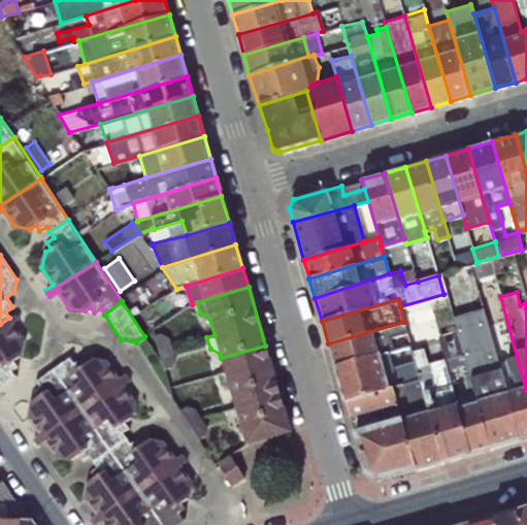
[(454,316),(457,329),(455,330),(490,448),(520,438),(502,376),(483,307),(454,316)]
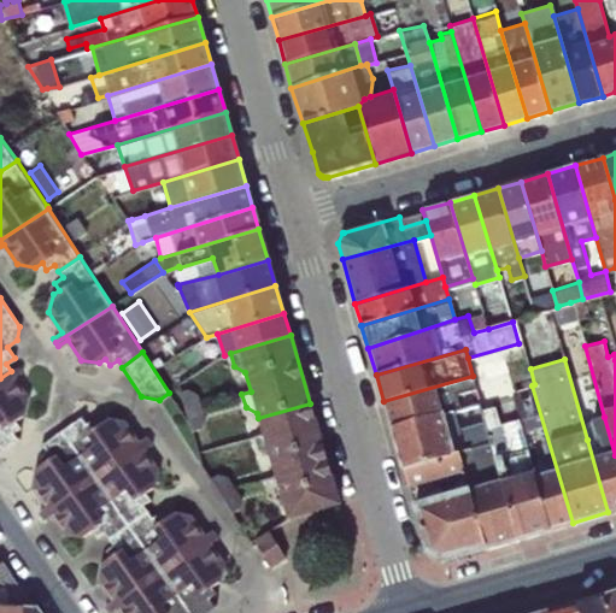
[(11,371),(0,378),(0,451),(19,437),(18,436),(17,437),(12,432),(21,426),(16,419),(22,414),(25,398),(12,377),(21,371),(19,369),(18,366),(11,371)]
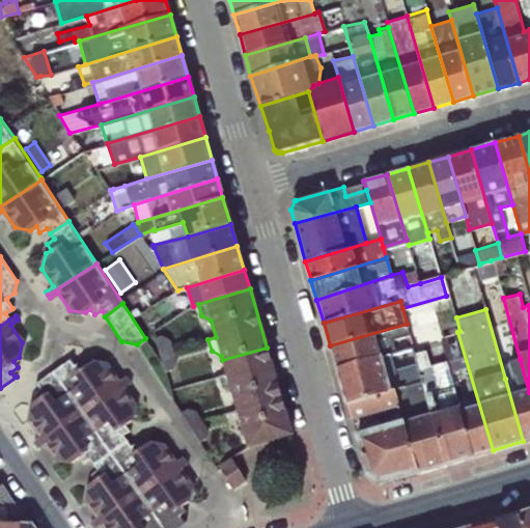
[(407,324),(330,345),(337,368),(389,352),(395,351),(391,339),(410,334),(407,324)]
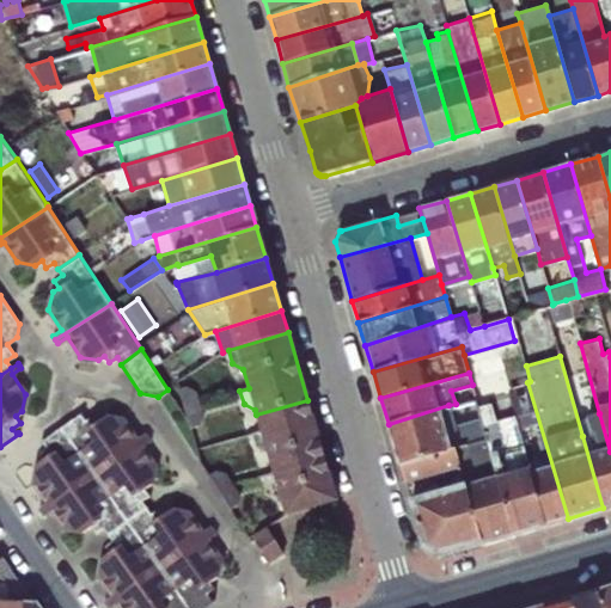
[(568,519),(527,382),(507,387),(514,413),(519,429),(533,425),(535,430),(541,452),(526,455),(545,524),(568,519)]
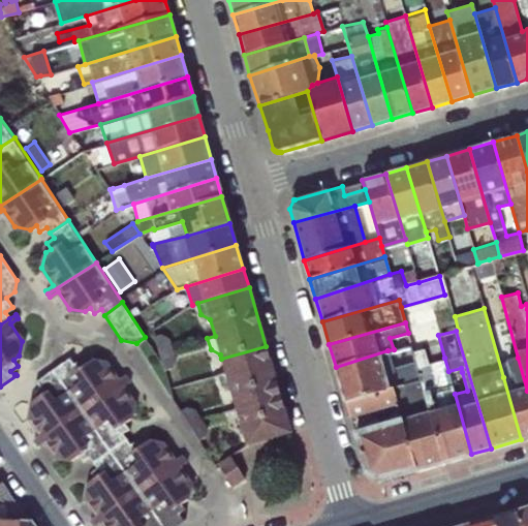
[(159,352),(173,348),(169,337),(161,333),(154,335),(159,352)]
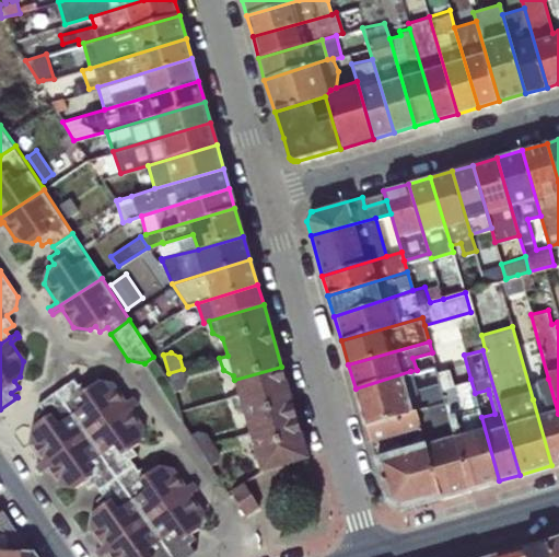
[(281,367),(234,380),(237,392),(230,395),(234,407),(244,412),(248,430),(252,431),(298,417),(281,367)]
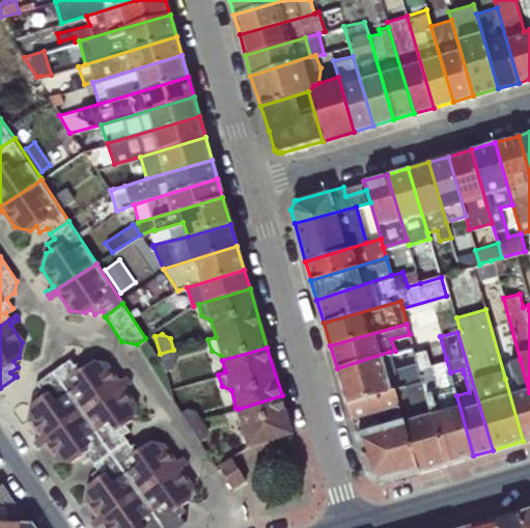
[(173,350),(160,354),(164,370),(172,367),(176,360),(173,350)]
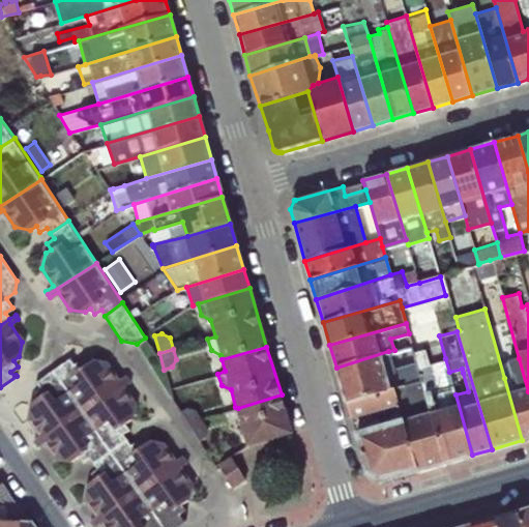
[(449,372),(445,358),(429,363),(425,349),(414,351),(416,360),(421,379),(432,413),(445,463),(472,455),(456,394),(449,372)]
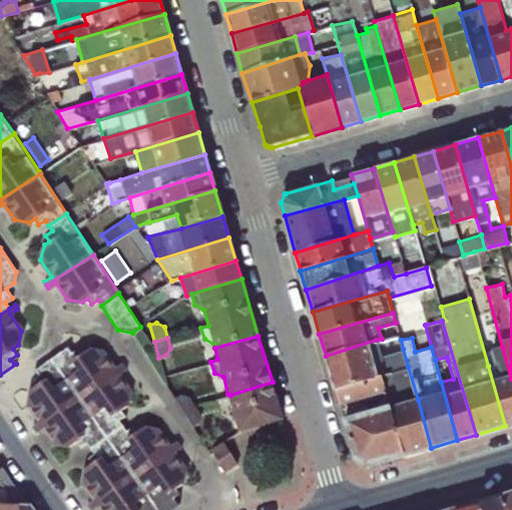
[(376,340),(326,356),(335,389),(380,376),(386,374),(381,356),(376,340)]
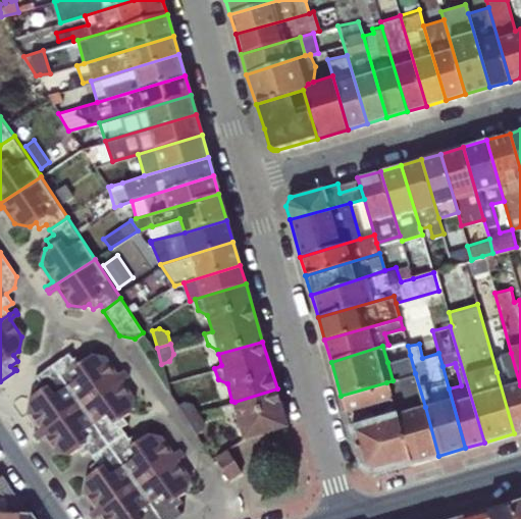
[(56,360),(52,363),(80,404),(125,372),(122,368),(115,374),(104,357),(89,355),(83,359),(79,353),(72,358),(69,353),(70,352),(69,351),(56,360)]
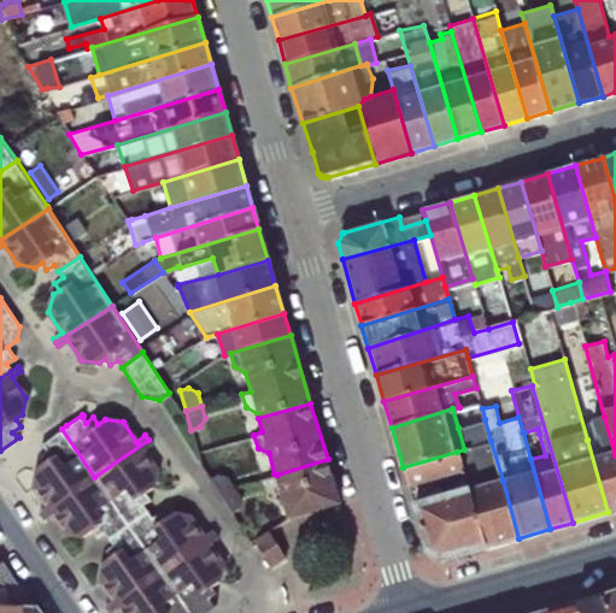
[(597,437),(587,440),(608,512),(615,510),(615,455),(604,417),(592,420),(597,437)]
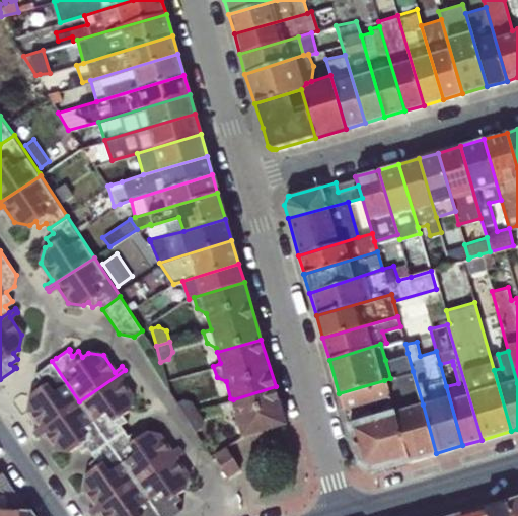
[(390,378),(413,371),(408,353),(385,360),(390,378)]
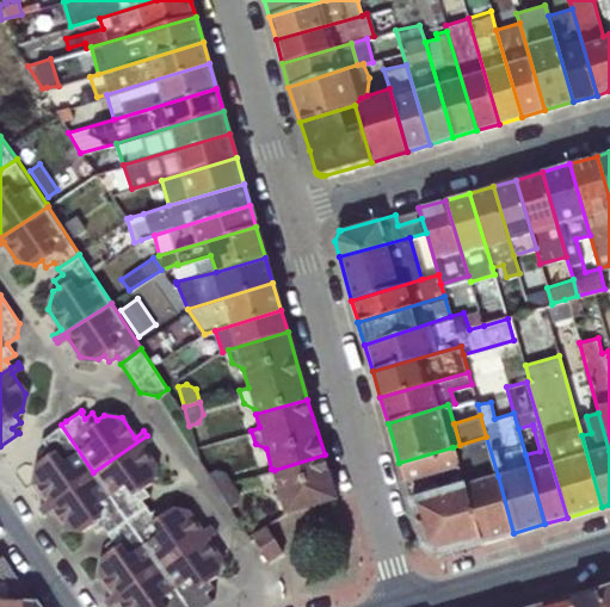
[(93,472),(61,425),(39,440),(41,441),(42,440),(45,446),(38,451),(43,458),(36,463),(32,481),(47,500),(37,506),(41,509),(93,472)]
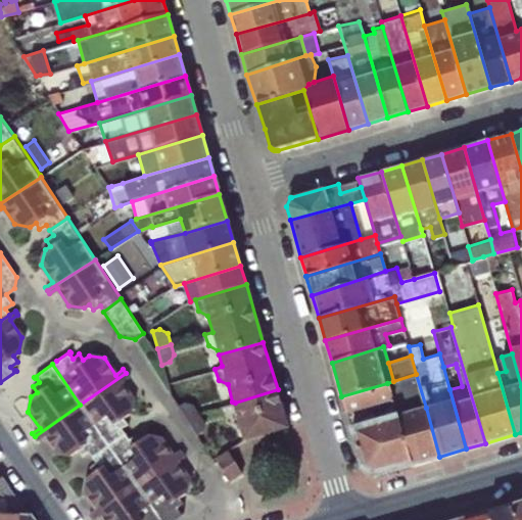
[(126,373),(80,405),(108,444),(125,432),(121,427),(128,423),(124,417),(129,413),(132,397),(121,381),(128,376),(126,373)]
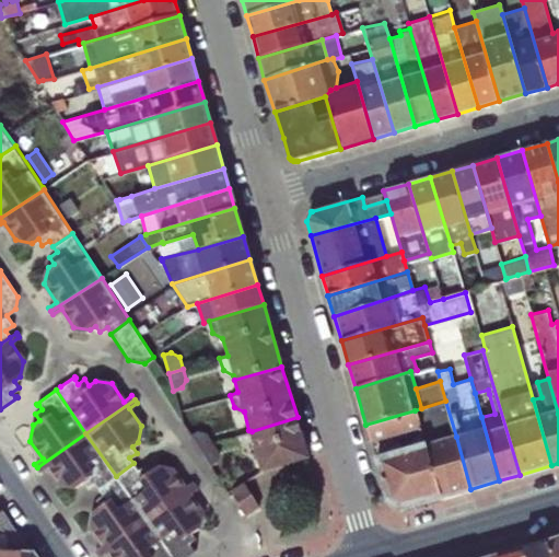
[(420,428),(426,445),(456,437),(445,401),(421,408),(415,410),(420,428)]
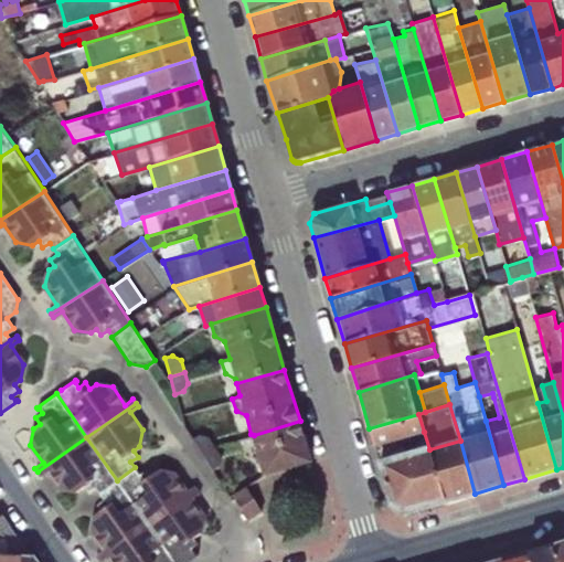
[(418,414),(369,428),(374,446),(424,432),(418,414)]
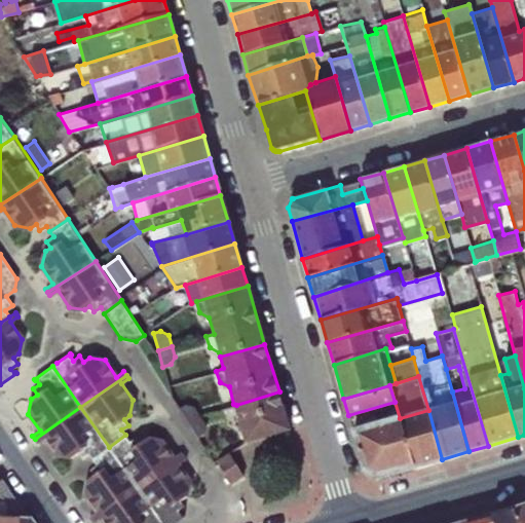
[(279,391),(236,405),(247,440),(255,445),(265,442),(270,434),(289,428),(279,391)]
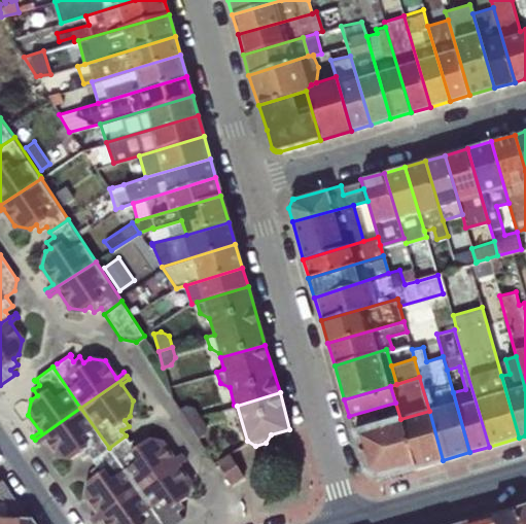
[(395,403),(349,416),(364,474),(377,480),(377,479),(416,468),(400,419),(395,403)]
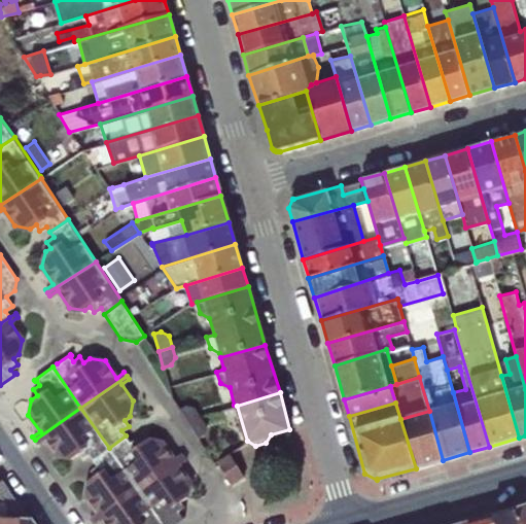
[(188,425),(201,417),(195,406),(184,404),(178,408),(188,425)]
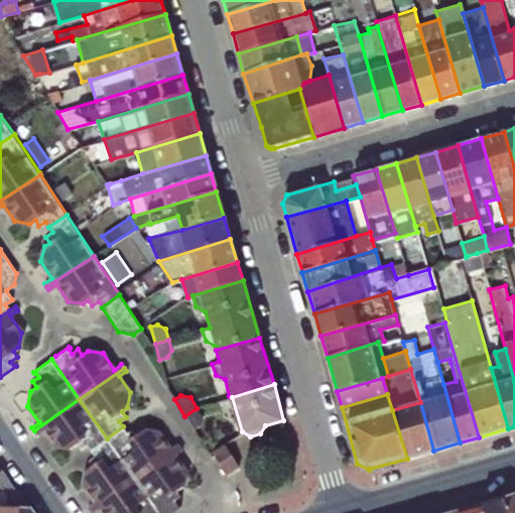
[(79,399),(34,430),(36,434),(43,428),(55,445),(71,447),(76,443),(80,450),(87,444),(90,450),(107,438),(79,399)]
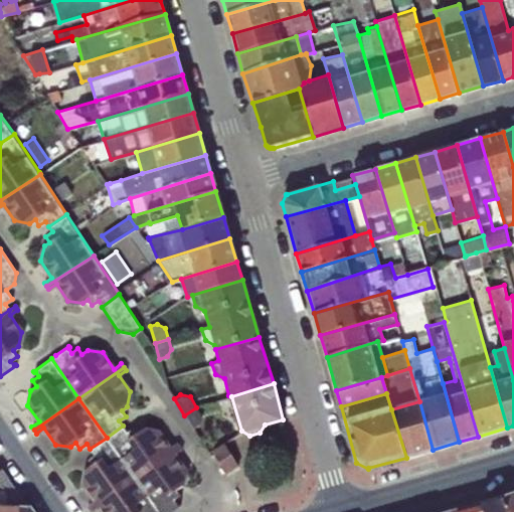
[(419,401),(391,409),(406,458),(433,450),(419,401)]
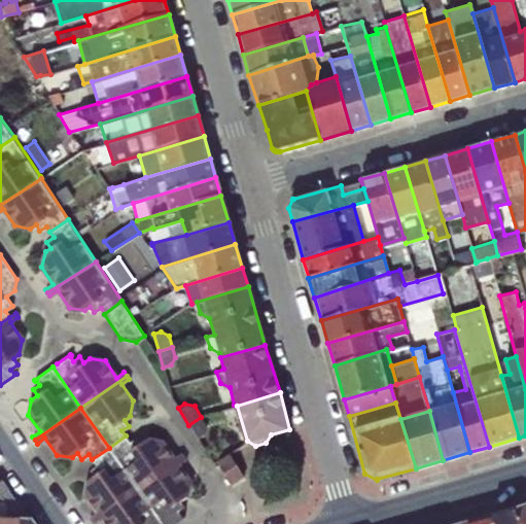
[(201,417),(188,425),(197,438),(204,433),(206,424),(201,417)]
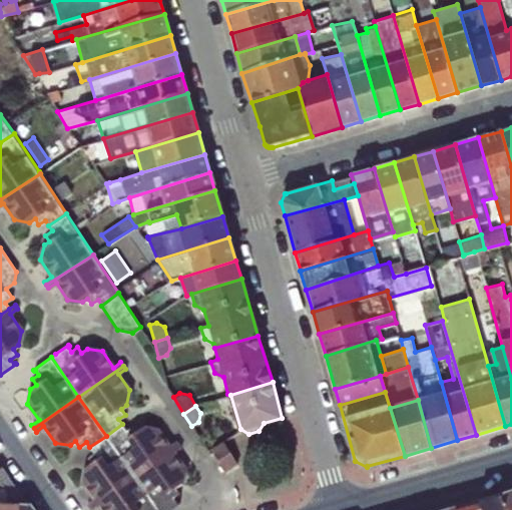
[(122,424),(106,436),(133,475),(178,443),(175,440),(168,445),(156,429),(141,427),(136,431),(132,425),(126,430),(122,424)]
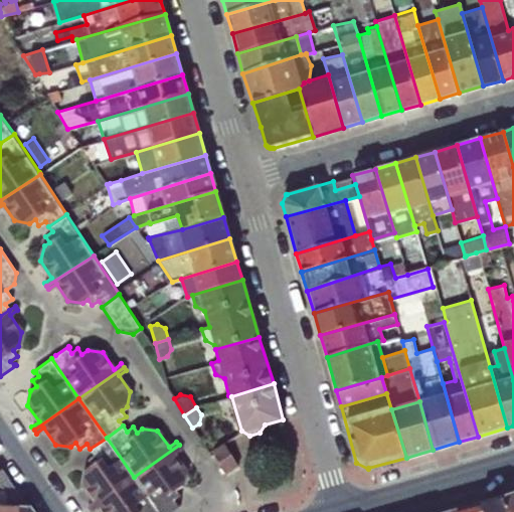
[(107,438),(90,449),(94,455),(88,459),(92,465),(86,469),(82,484),(95,500),(87,505),(90,508),(134,477),(107,438)]
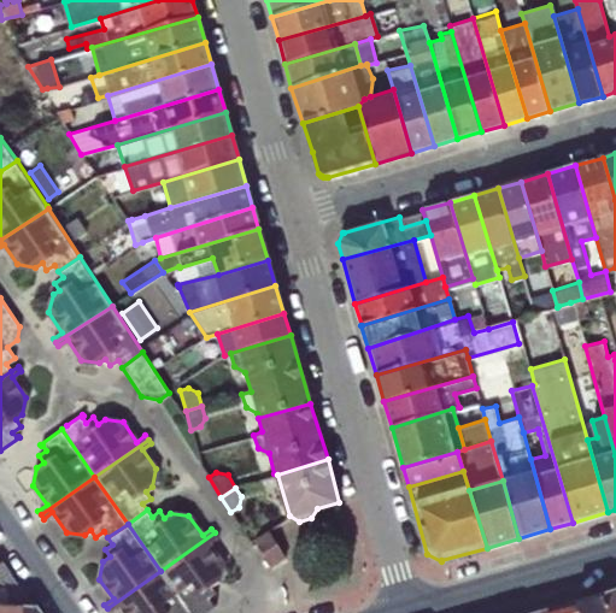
[(215,532),(160,571),(189,612),(200,612),(215,603),(213,602),(212,602),(209,597),(216,591),(211,585),(218,581),(222,563),(209,543),(217,537),(215,532)]
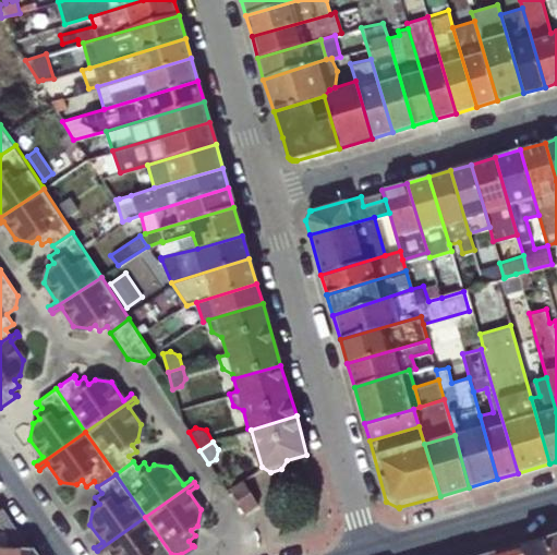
[(0,527),(12,543),(11,554),(32,554),(0,508),(0,527)]
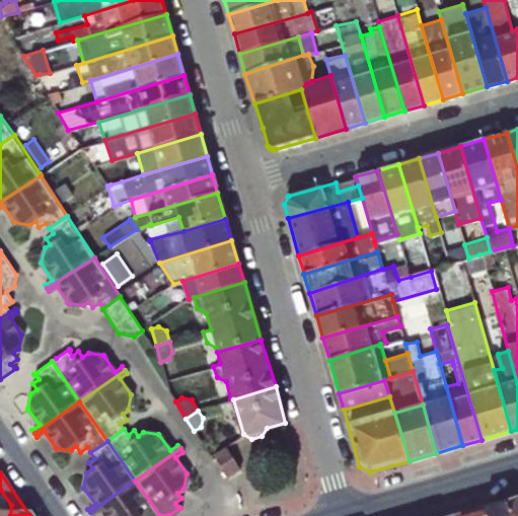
[(159,515),(135,481),(90,512),(92,515),(99,510),(103,515),(159,515)]
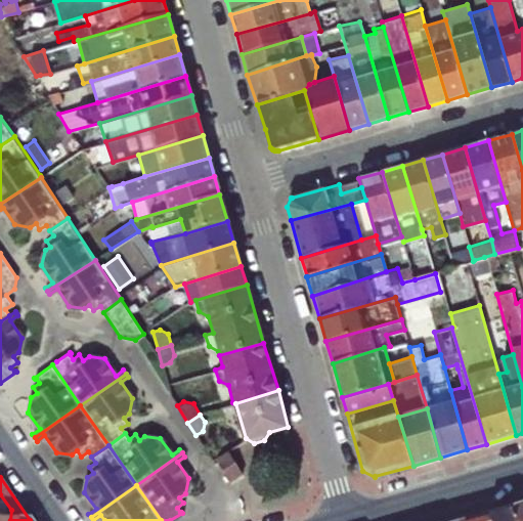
[(0,520),(10,520),(11,510),(0,494),(0,520)]
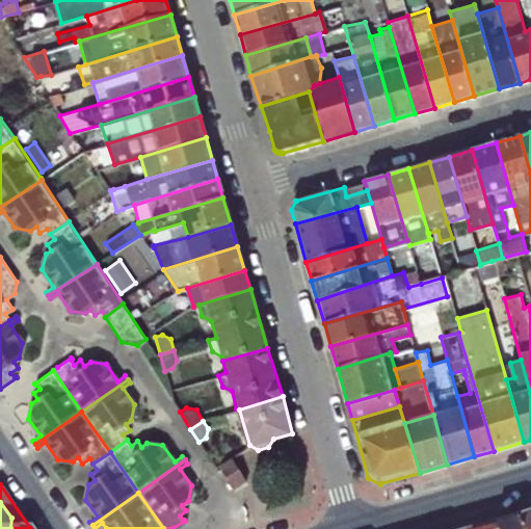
[(530,528),(530,510),(521,513),(524,528),(530,528)]
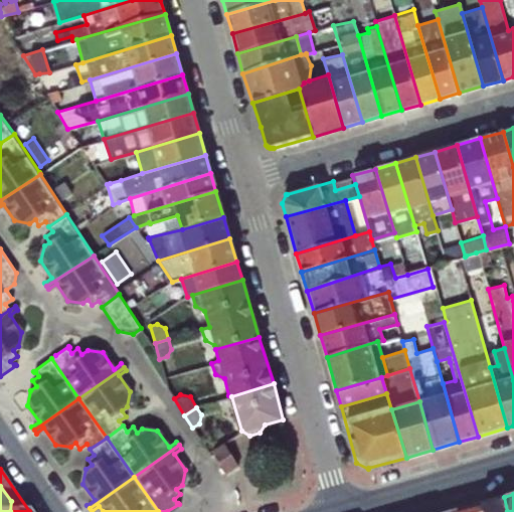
[(507,511),(504,497),(481,504),(483,511),(507,511)]
